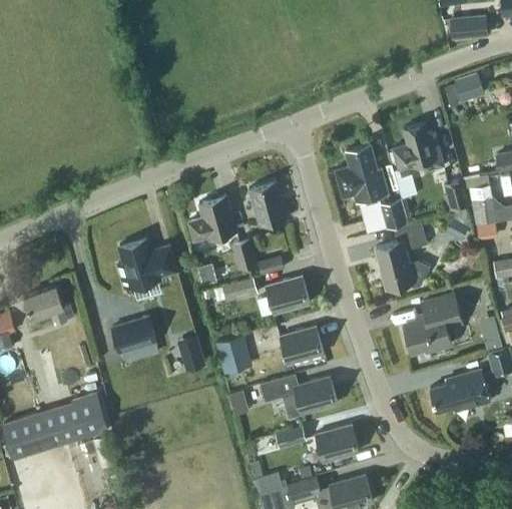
[(447,0),(439,0),(440,9),(449,7),(447,0)]
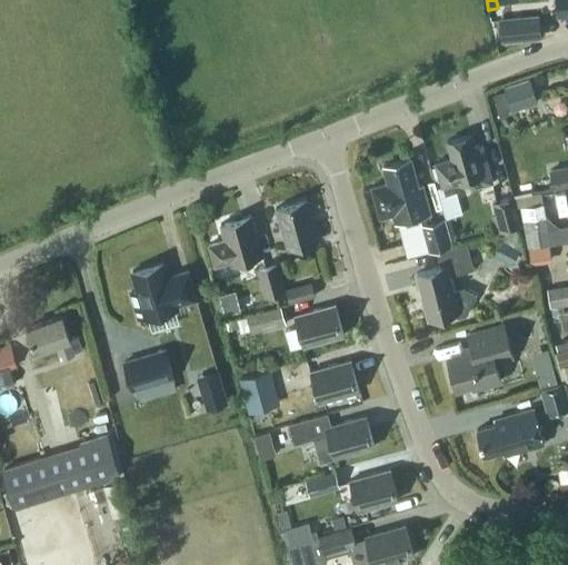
[(567,0),(556,0),(558,18),(567,17),(567,0)]
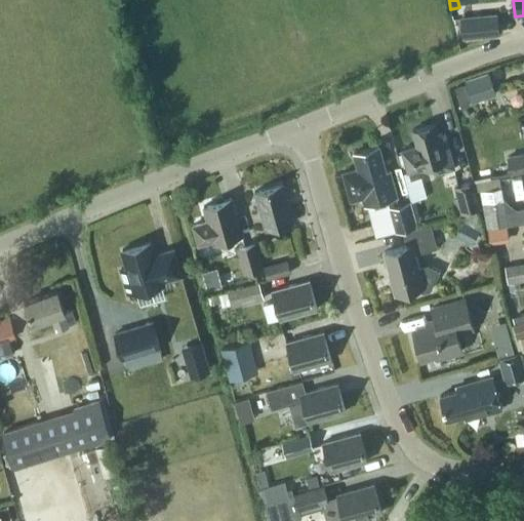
[(494,17),(460,19),(462,40),(495,38),(494,17)]
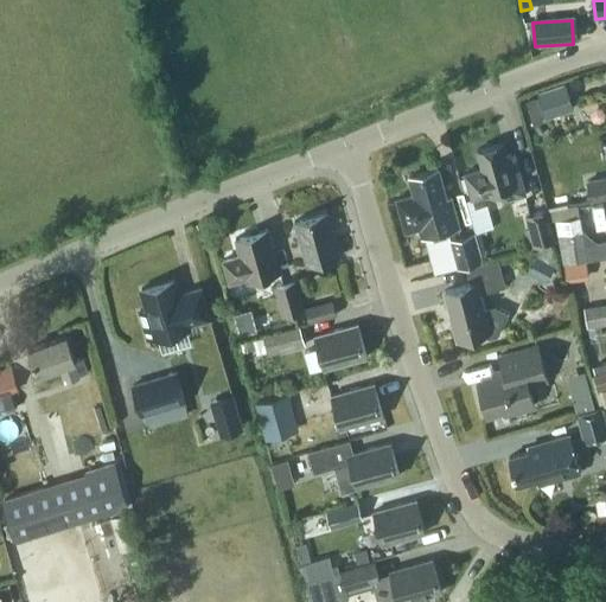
[(562,90),(536,97),(543,121),(569,113),(562,90)]
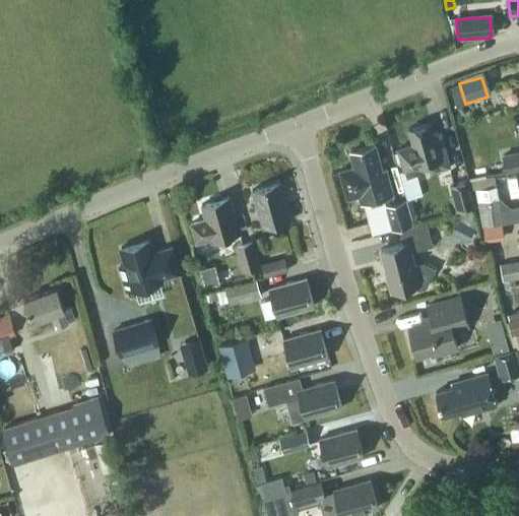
[(430,126),(408,132),(412,148),(397,152),(403,174),(418,170),(418,171),(429,168),(431,175),(449,170),(440,135),(433,137),(430,126)]
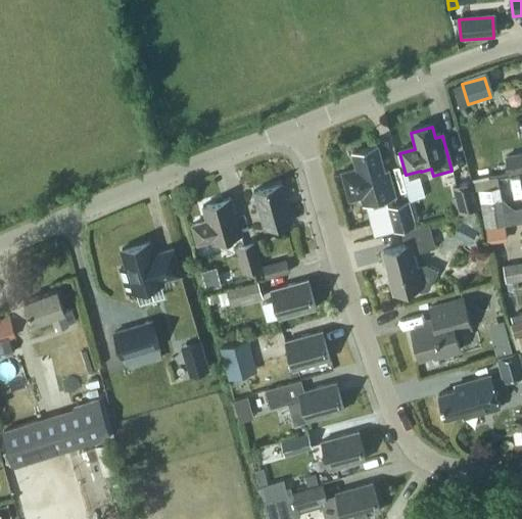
[(357,172),(341,176),(349,203),(361,199),(364,208),(394,199),(387,174),(384,175),(377,148),(352,155),(357,172)]
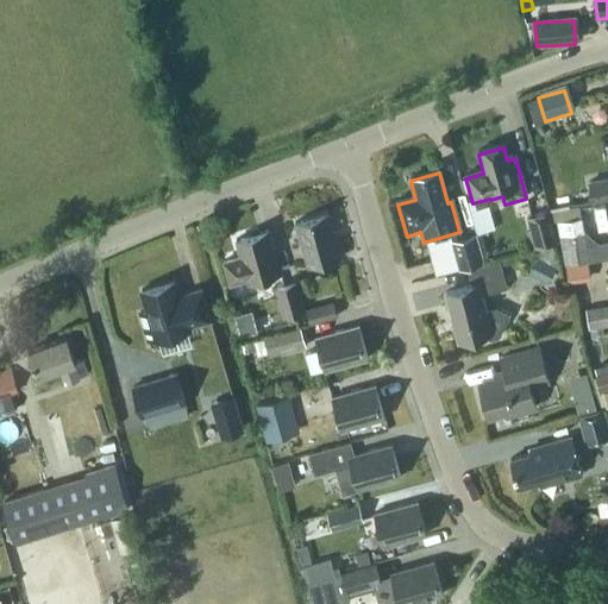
[(607,181),(585,186),(587,187),(574,188),(577,207),(590,205),(607,201),(607,181)]
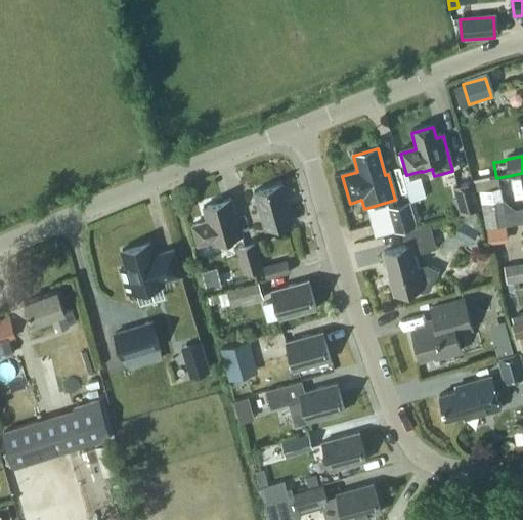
[(421,179),(405,183),(410,202),(426,198),(421,179)]
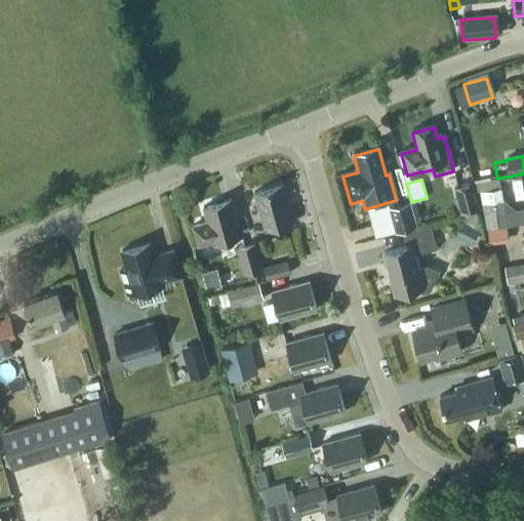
[(472,185),(454,190),(461,216),(479,211),(472,185)]
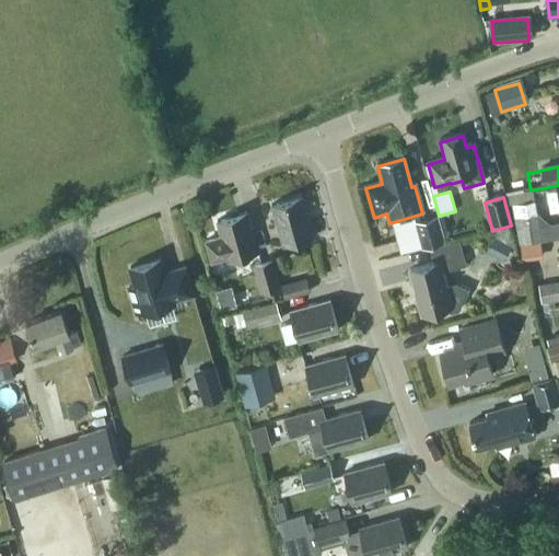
[(283,247),(313,240),(301,199),(271,208),(283,247)]
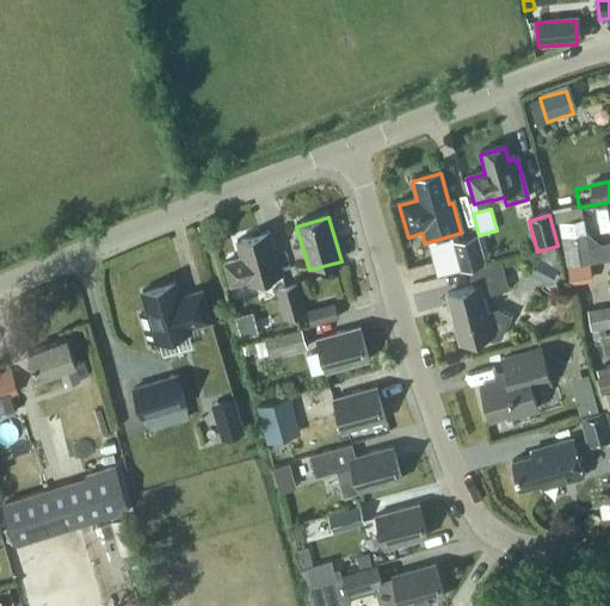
[(583,220),(559,222),(564,267),(609,263),(609,246),(586,248),(583,220)]
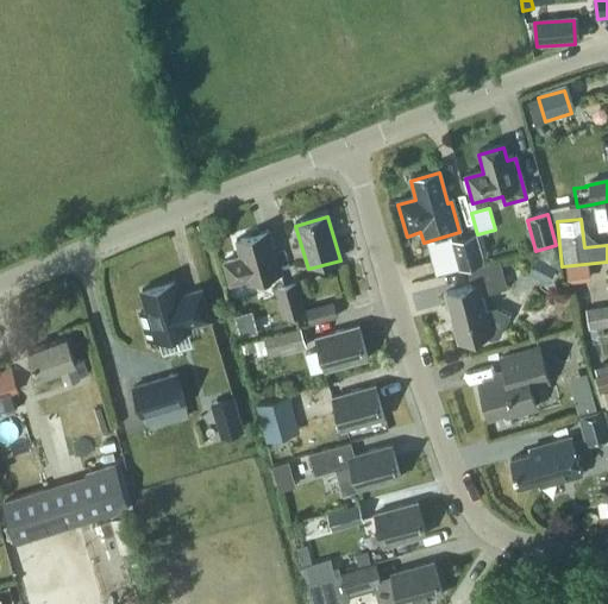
[(248,285),(280,277),(268,233),(236,243),(240,259),(224,264),(230,287),(246,282),(248,285)]
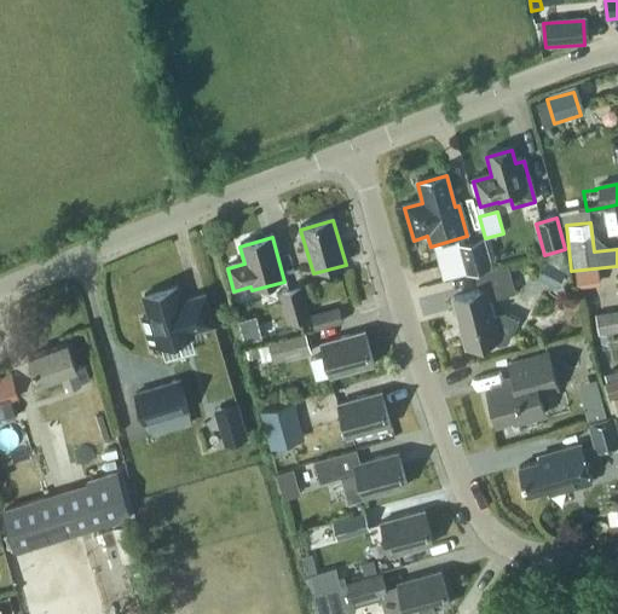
[(467,277),(490,270),(483,242),(458,249),(467,277)]
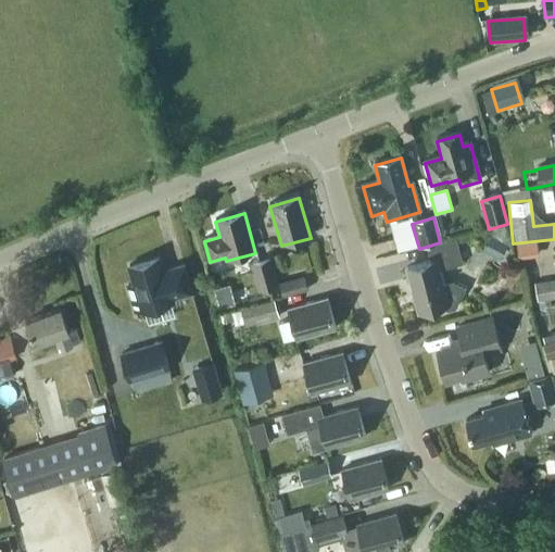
[(504,228),(484,235),(511,249),(504,228)]
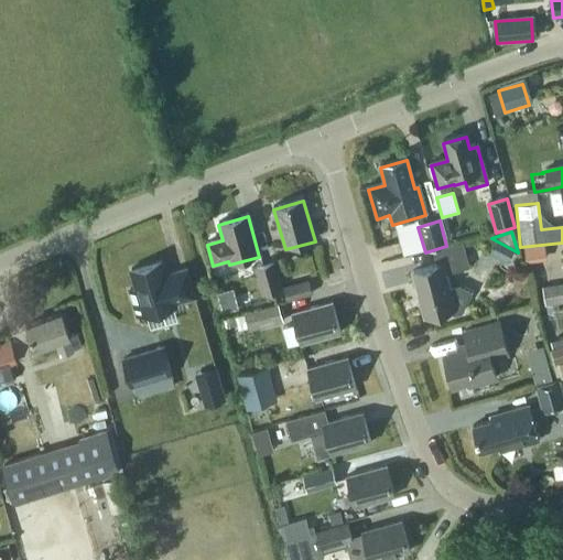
[(425,320),(453,312),(454,315),(453,315),(454,318),(463,314),(473,294),(459,288),(450,290),(445,277),(469,270),(462,244),(432,252),(436,267),(412,273),(425,320)]
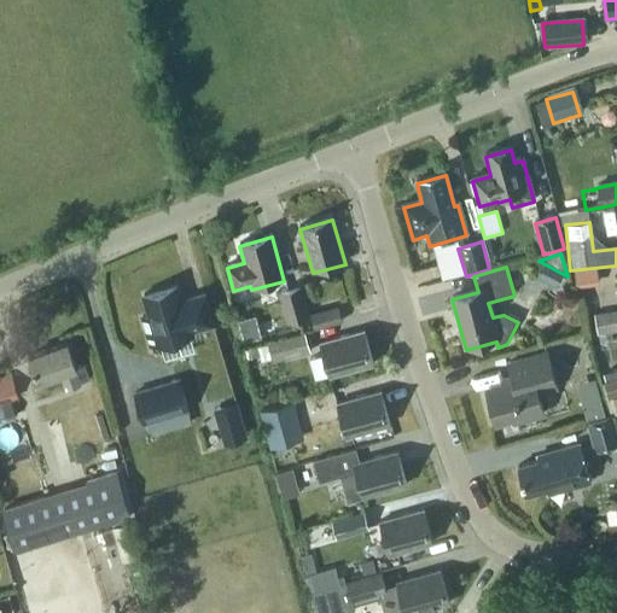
[(176,287),(144,297),(150,319),(139,322),(147,352),(191,339),(190,334),(213,327),(204,297),(188,302),(190,304),(182,307),(176,287)]
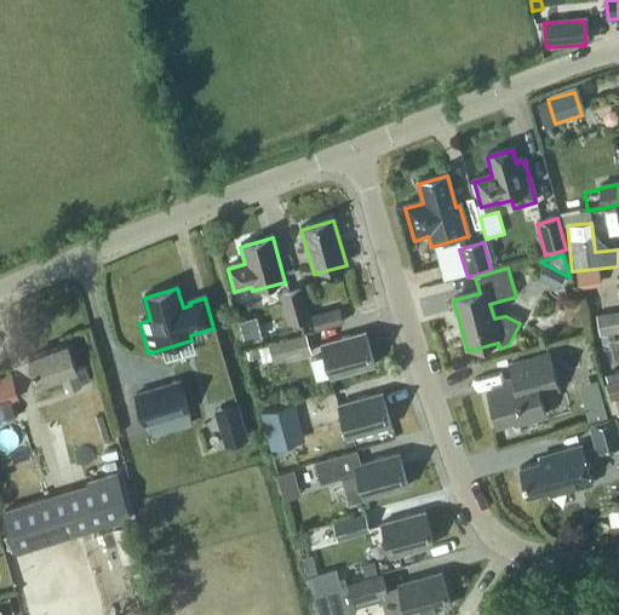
[(288,327),(310,321),(302,289),(280,295),(288,327)]
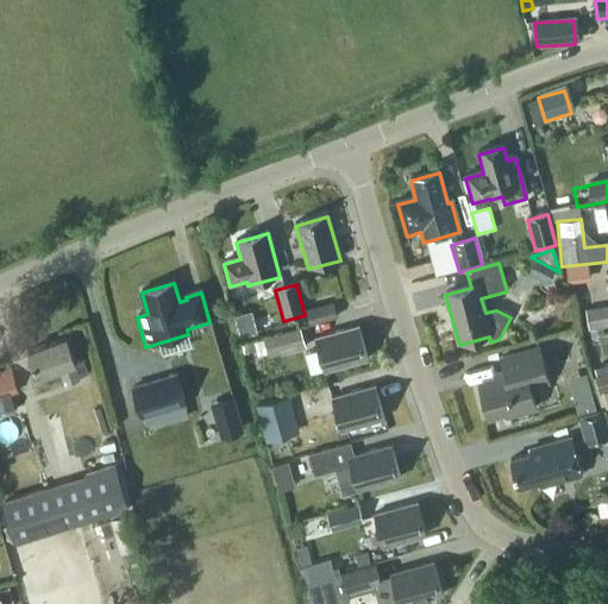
[(309,327),(337,319),(333,306),(306,313),(309,327)]
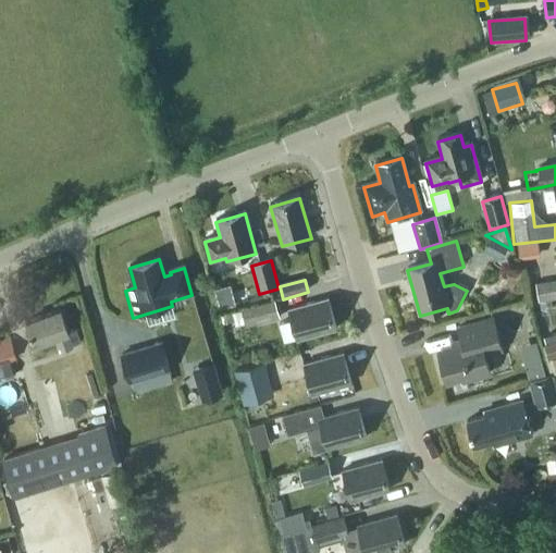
[(555,302),(555,281),(534,285),(538,305),(555,302)]
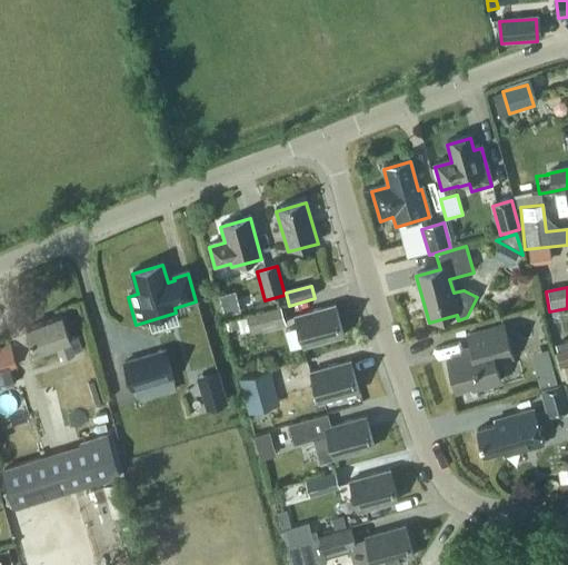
[(298,330),(284,335),(289,353),(344,338),(335,308),(295,319),(298,330)]
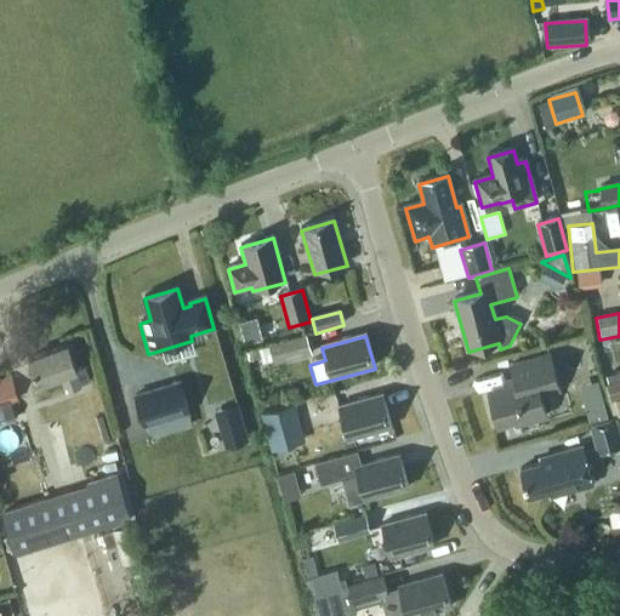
[(273,365),(311,355),(306,338),(268,348),(273,365)]
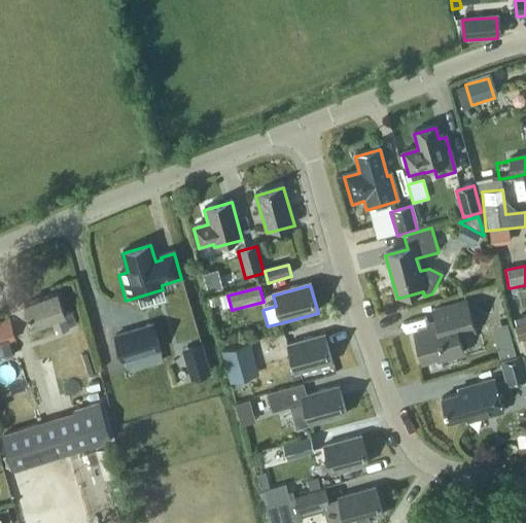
[(32,326),(26,328),(35,355),(84,338),(75,311),(65,315),(57,294),(25,306),(32,326)]
